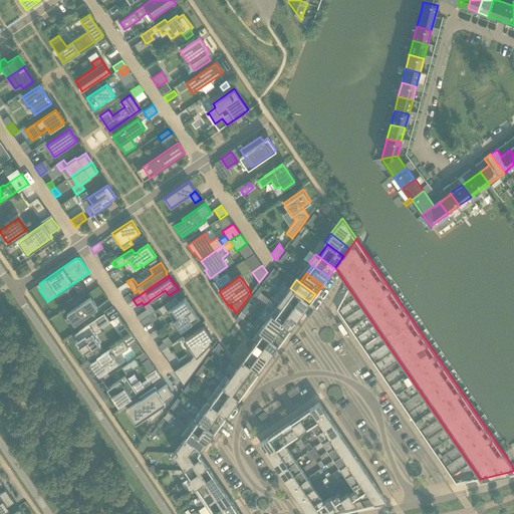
[(309,302),(290,288),(284,296),(303,311),(309,302)]
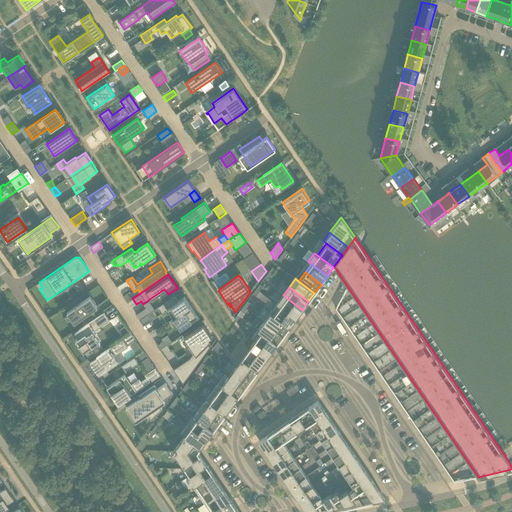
[(302,310),(283,295),(276,304),(296,318),(302,310)]
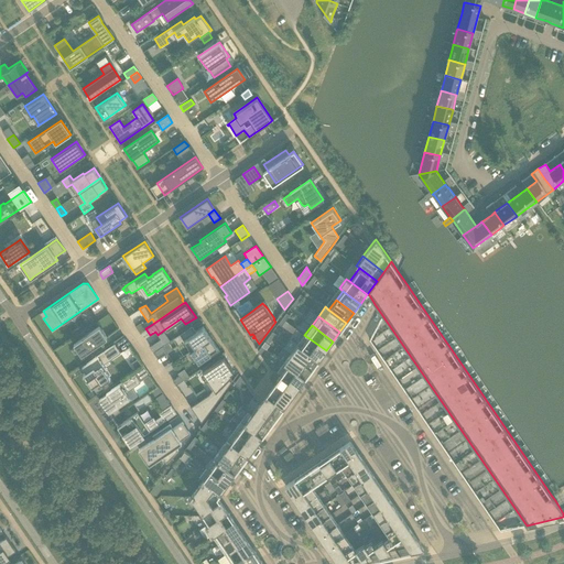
[(82,355),(94,346),(107,337),(99,326),(74,343),(82,355)]
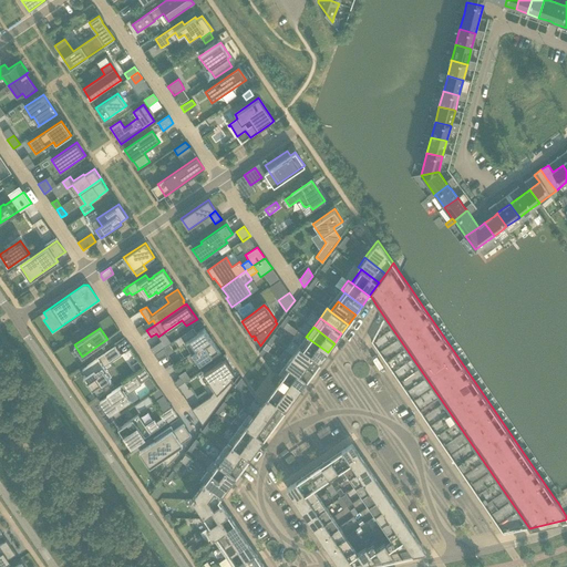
[(193,328),(181,337),(192,353),(212,340),(204,329),(196,333),(193,328)]
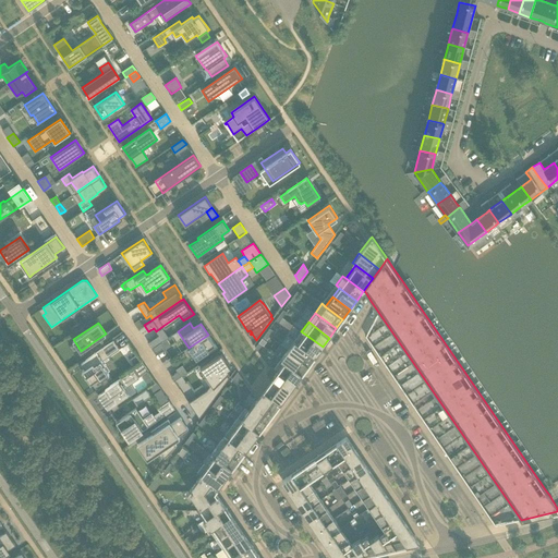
[(159,336),(148,343),(152,349),(160,342),(168,338),(161,327),(156,331),(159,336)]
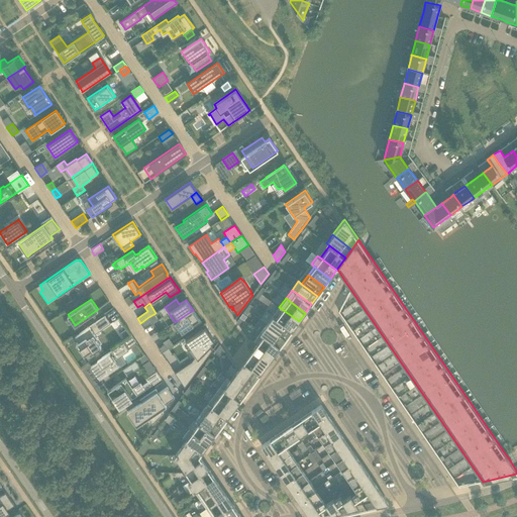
[(249,304),(246,309),(249,311),(251,312),(254,308),(252,306),(249,304)]
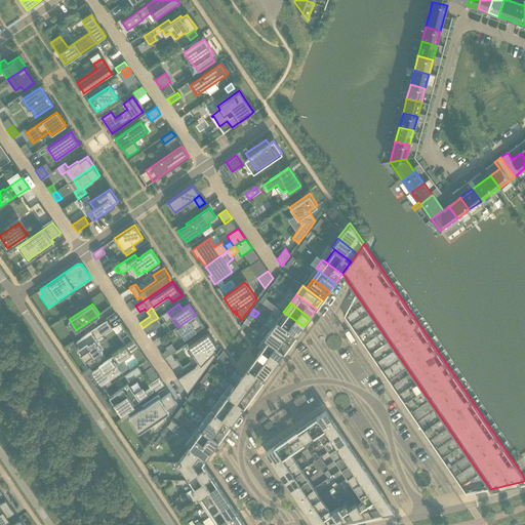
[(304,326),(283,312),(277,320),(296,335),(304,326)]
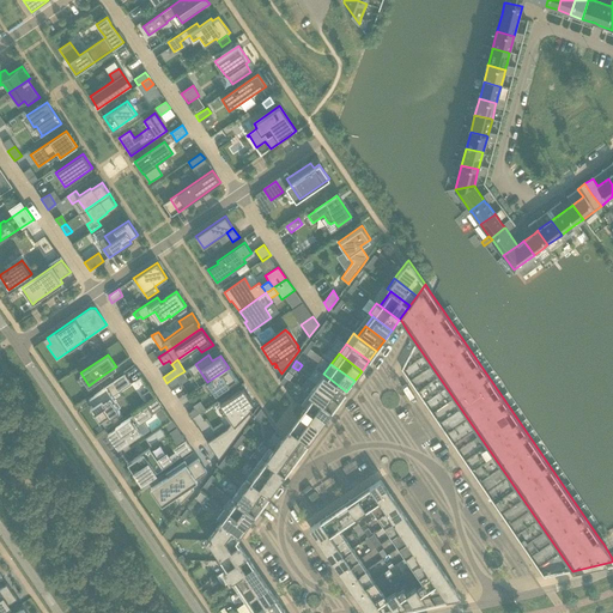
[(229,368),(207,382),(218,396),(238,382),(229,368)]
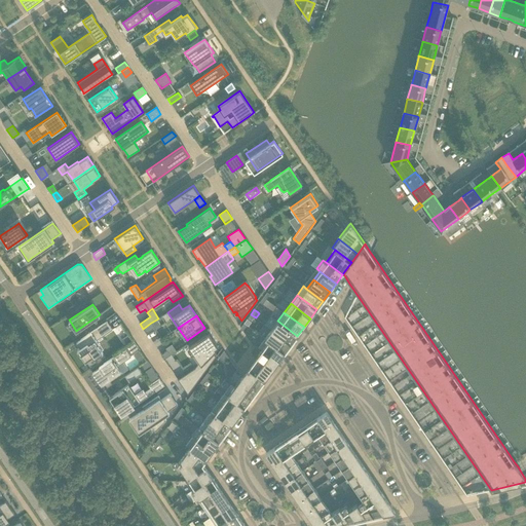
[(291,344),(297,336),(277,321),(271,330),(291,344)]
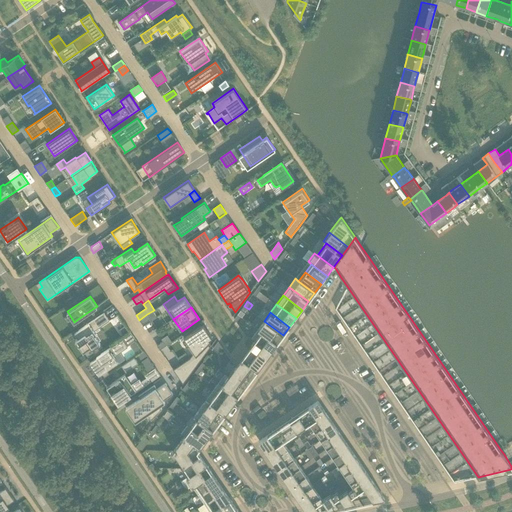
[(89,323),(74,333),(77,337),(75,339),(78,344),(77,344),(83,353),(91,347),(91,348),(100,342),(107,338),(100,327),(109,321),(104,313),(94,319),(89,323)]
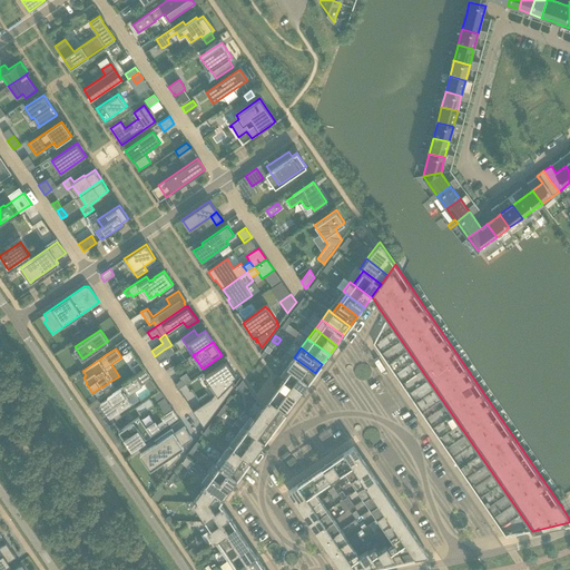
[(158,361),(167,355),(164,350),(155,356),(158,361)]
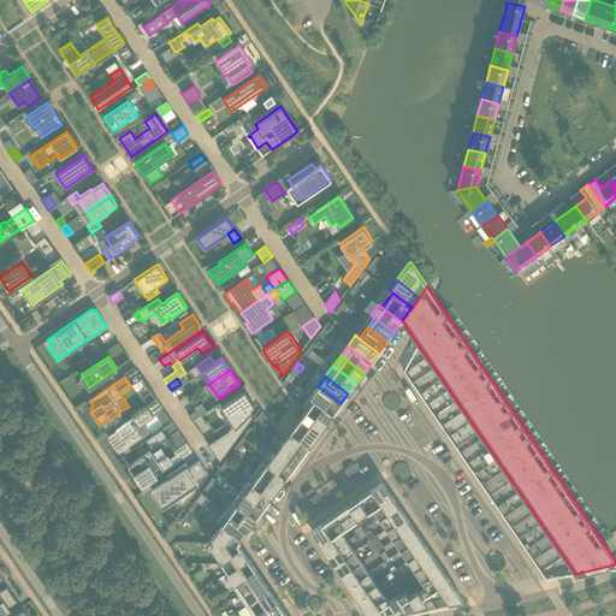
[(341,403),(318,386),(311,396),(333,413),(341,403)]
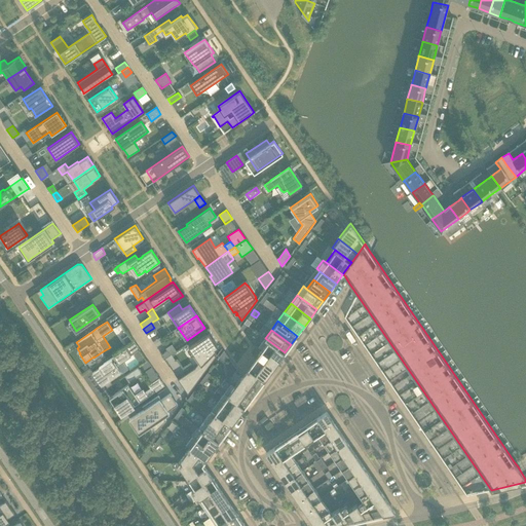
[(184,375),(178,379),(183,387),(188,395),(216,357),(214,353),(213,352),(212,351),(215,349),(218,347),(209,333),(188,347),(193,354),(192,357),(197,364),(196,367),(194,368),(184,375)]
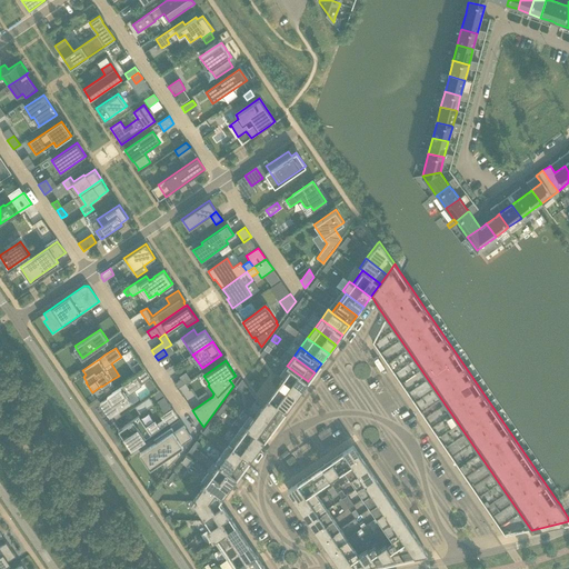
[(138,362),(132,366),(137,371),(142,368),(138,362)]
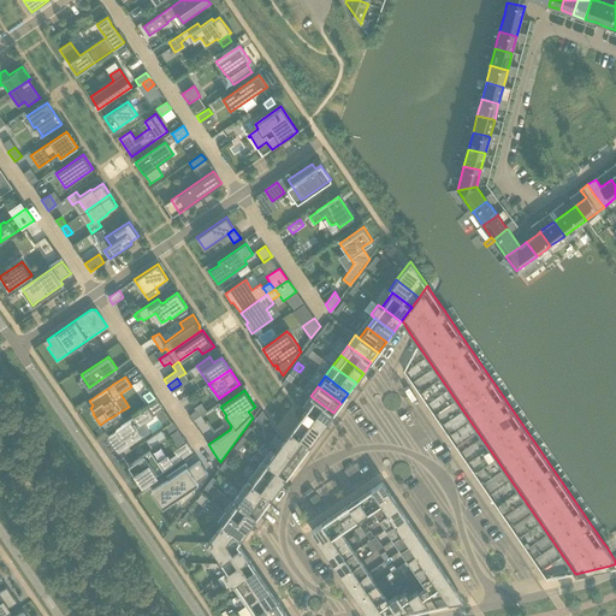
[(333,413),(311,396),(302,407),(306,409),(326,424),(333,413)]
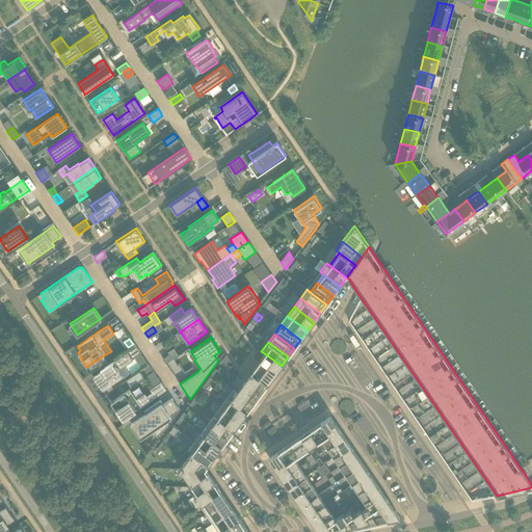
[(102,391),(103,390),(103,389),(104,390),(123,376),(117,369),(120,368),(121,369),(132,361),(127,352),(100,371),(101,371),(101,372),(94,377),(102,391)]
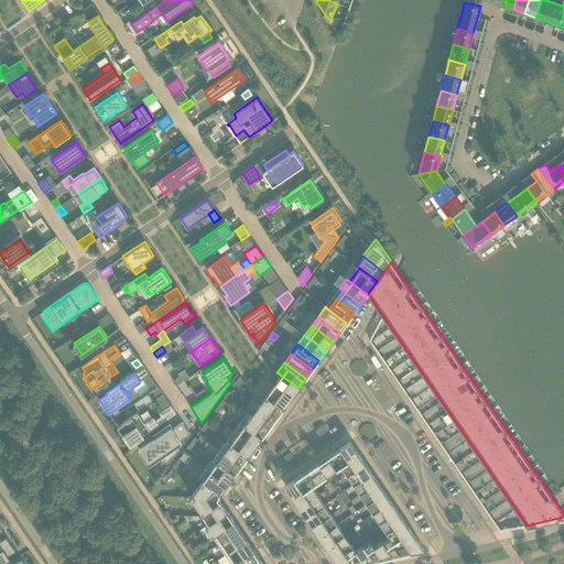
[(268,391),(266,394),(283,408),(299,388),(280,375),(268,391)]
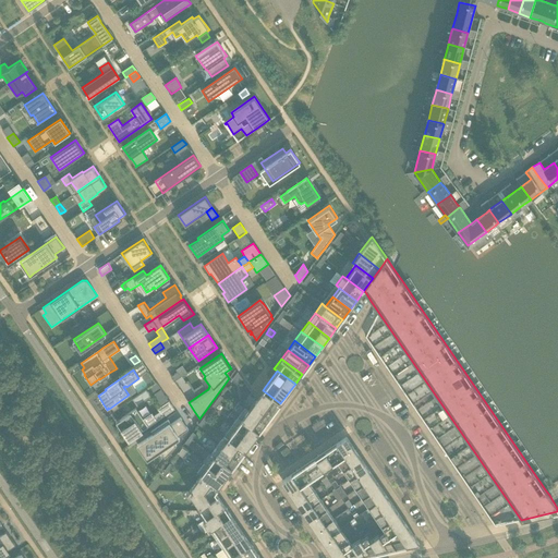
[(171,377),(173,381),(181,376),(178,372),(171,377)]
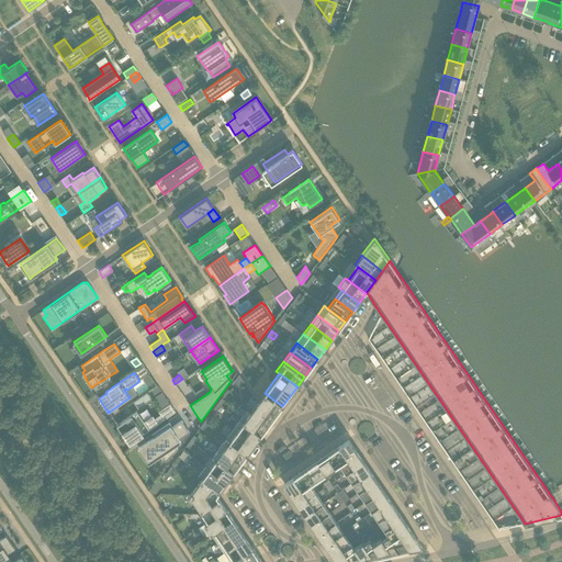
[(282,406),(265,393),(250,413),(268,426),(281,408),(282,406)]
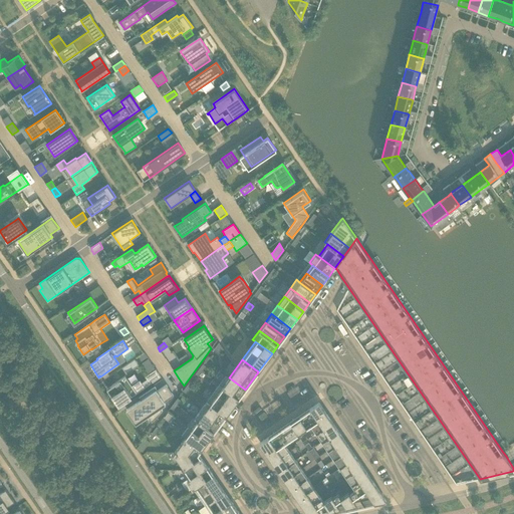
[(130,368),(134,367),(131,362),(120,367),(125,376),(133,373),(130,368)]
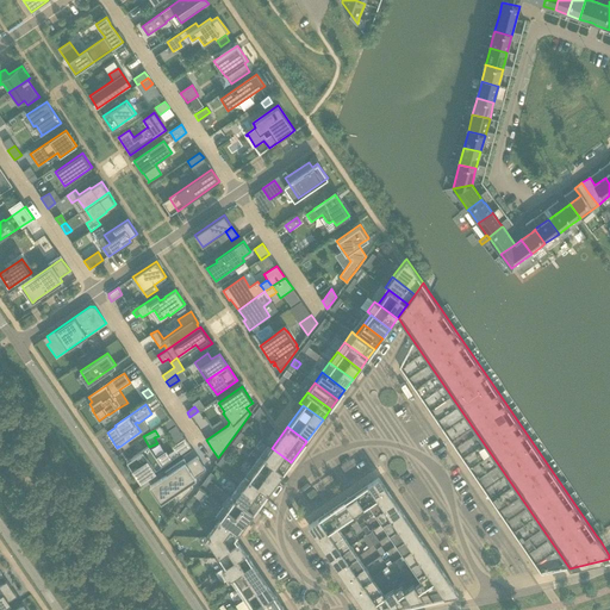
[(156,458),(149,448),(149,447),(126,461),(141,481),(191,447),(185,439),(172,447),(174,450),(168,454),(166,450),(156,458)]
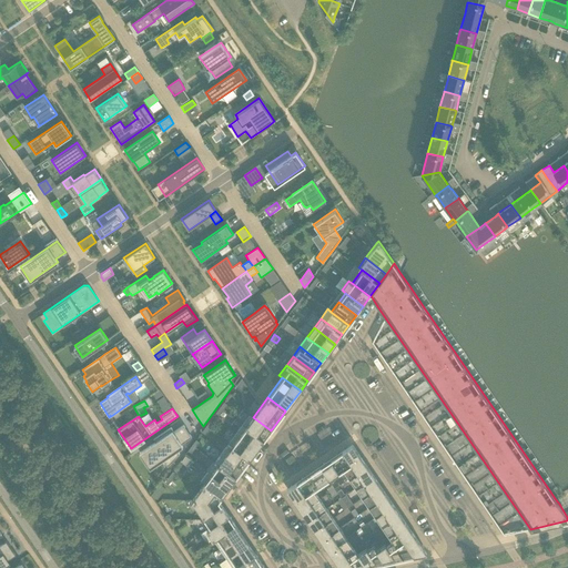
[(253,417),(245,427),(264,440),(271,430),(253,417)]
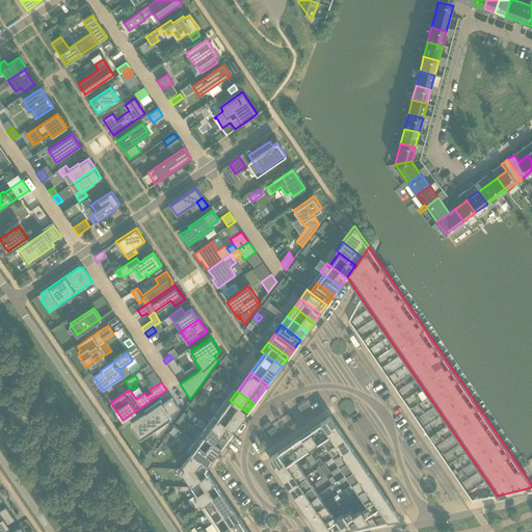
[(220,406),(240,421),(247,413),(230,400),(227,397),(220,406)]
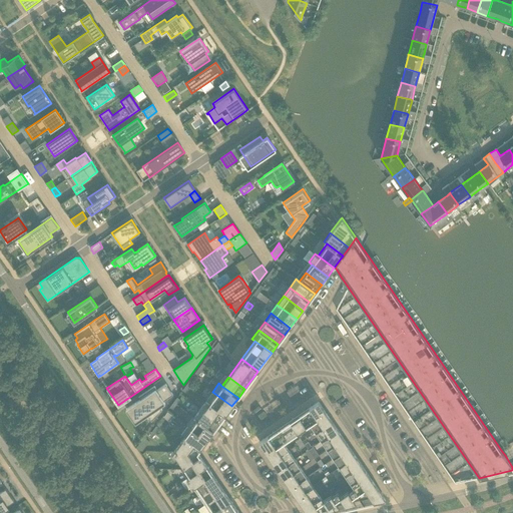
[(140,399),(126,409),(127,411),(128,410),(127,409),(130,407),(138,417),(148,410),(149,413),(150,413),(153,418),(150,421),(151,422),(162,410),(161,409),(161,410),(159,407),(158,406),(157,405),(163,401),(172,395),(172,394),(168,388),(165,384),(157,390),(156,391),(154,389),(155,388),(154,386),(138,397),(140,399)]
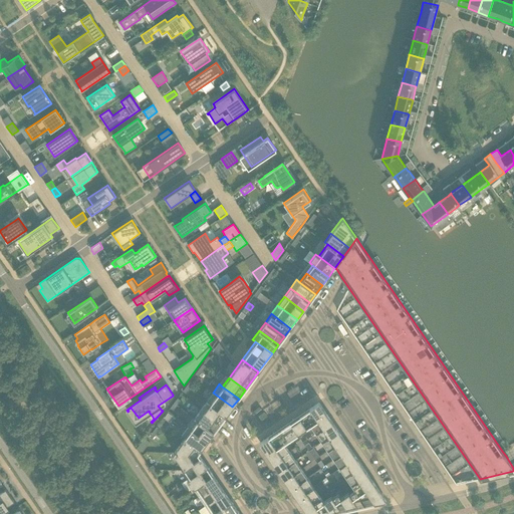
[(207,401),(226,416),(232,407),(213,393),(207,401)]
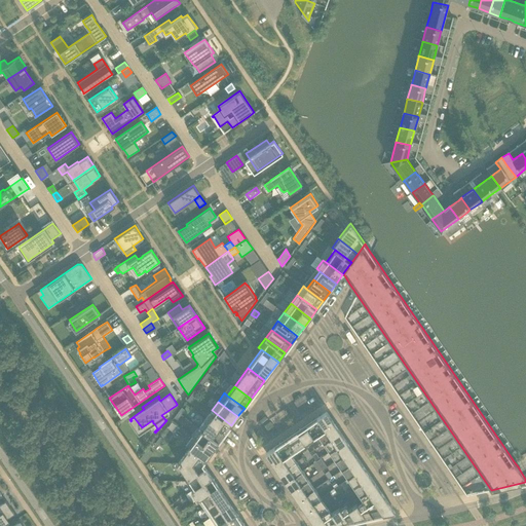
[(212,410),(204,419),(225,434),(231,425),(212,410)]
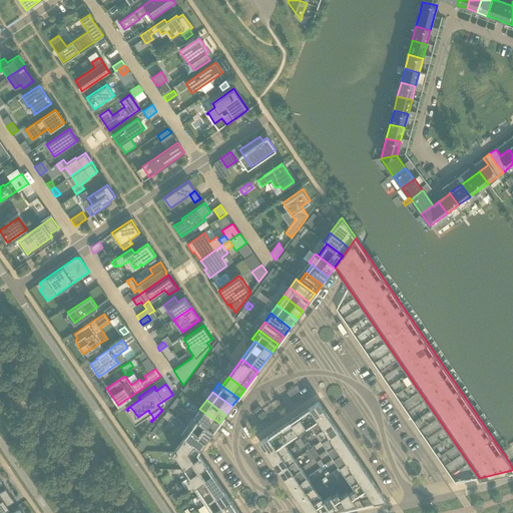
[(303,415),(300,417),(306,425),(306,426),(310,424),(325,414),(326,413),(318,401),(317,402),(302,412),(303,415)]
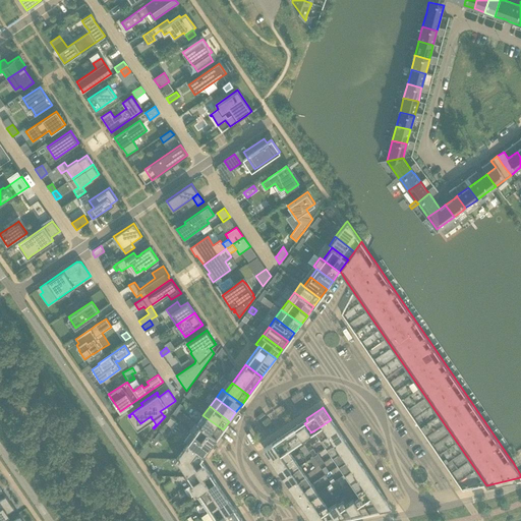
[(203,415),(196,423),(199,426),(216,439),(223,429),(203,415)]
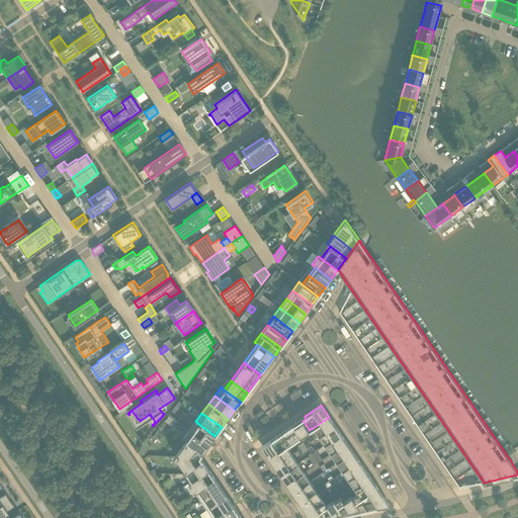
[(169,416),(165,421),(171,426),(175,420),(169,416)]
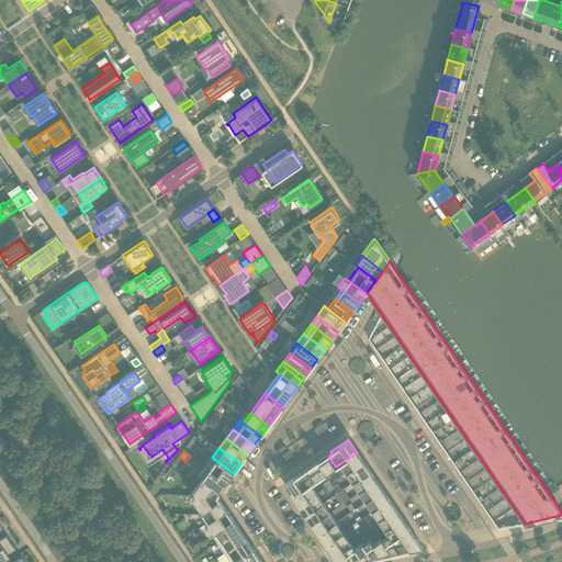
[(356,453),(339,464),(345,473),(346,472),(361,461),(363,460),(357,452),(356,453)]
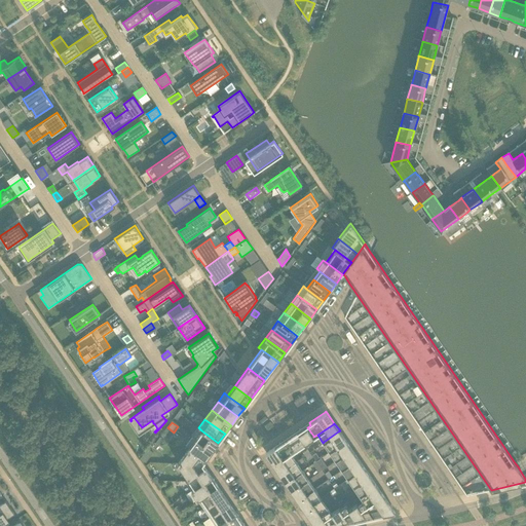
[(292,438),(288,441),(295,450),(304,444),(307,442),(313,437),(313,436),(307,427),(304,429),(302,427),(291,436),(292,438)]
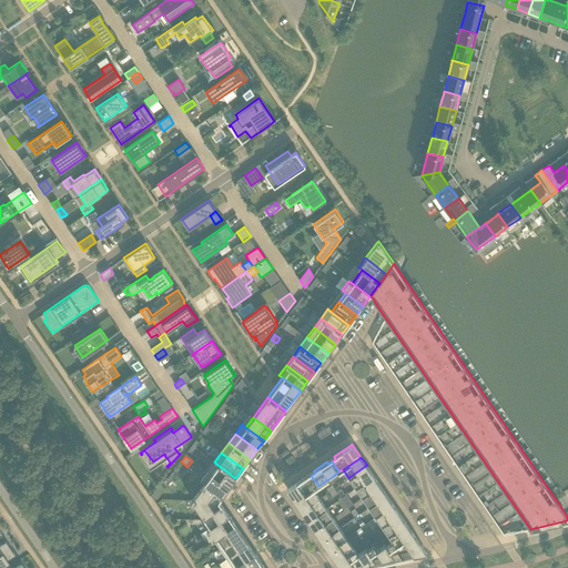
[(211,474),(229,487),(235,478),(217,465),(211,474)]
